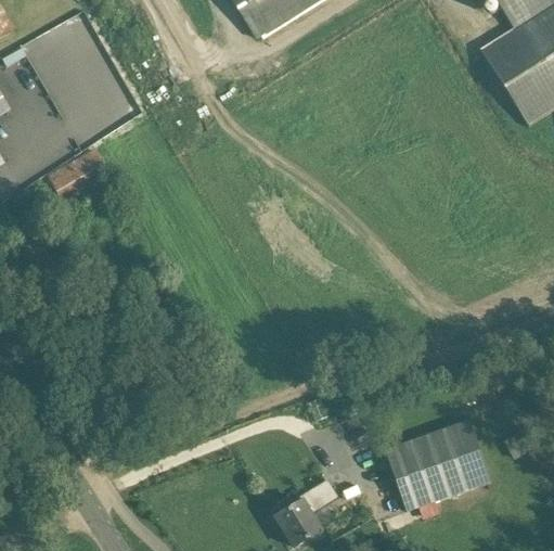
[(231,0),(257,40),(320,0),(231,0)]
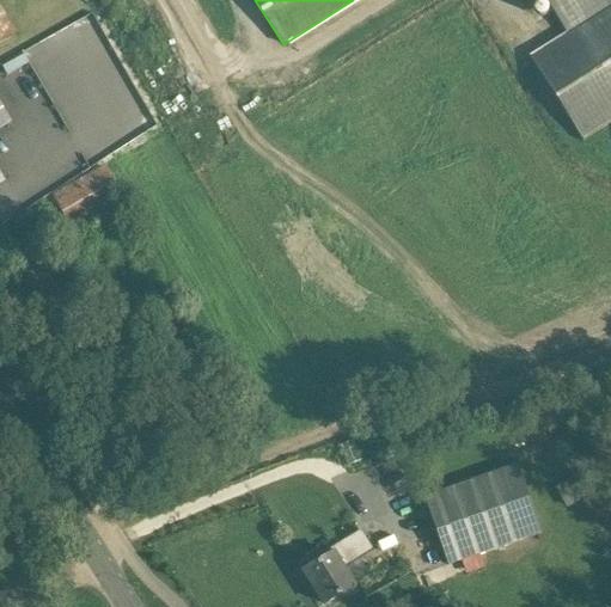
[(549,0),(562,22),(529,47),(576,129),(610,111),(610,0),(549,0)]
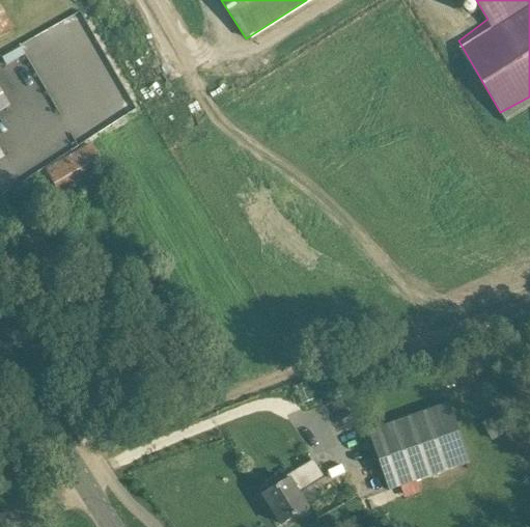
[(0,28),(9,24),(0,6),(0,28)]
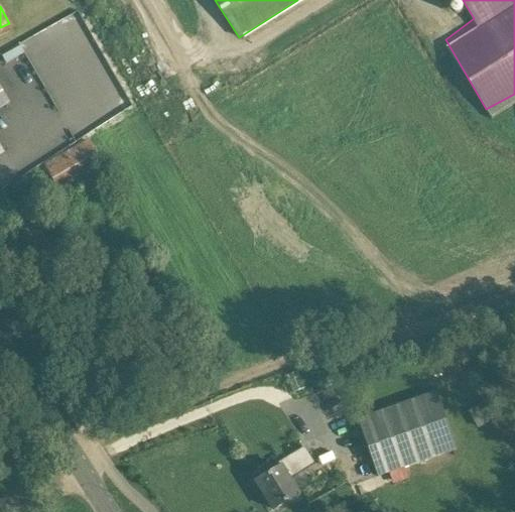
[(44,163),(56,187),(102,165),(90,141),(44,163)]
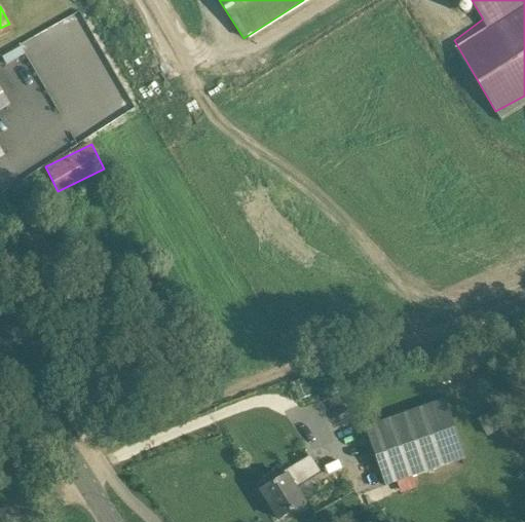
[(365,425),(389,492),(469,462),(444,397),(365,425)]
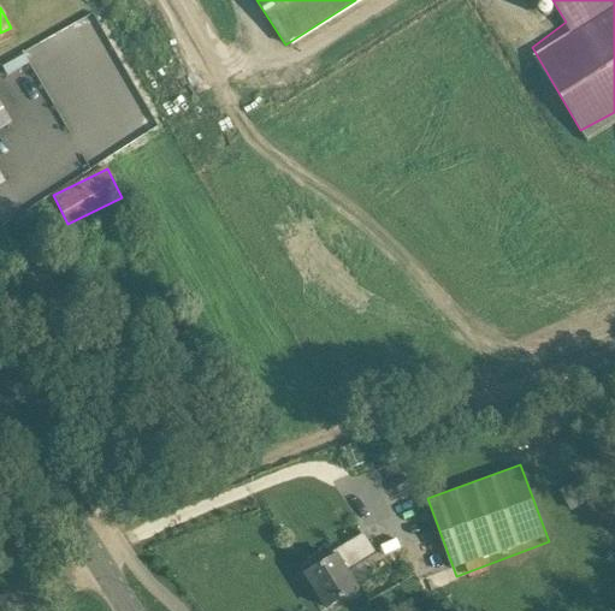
[(306,570),(326,604),(355,586),(344,567),(368,552),(360,538),(336,553),(335,552),(306,570)]
